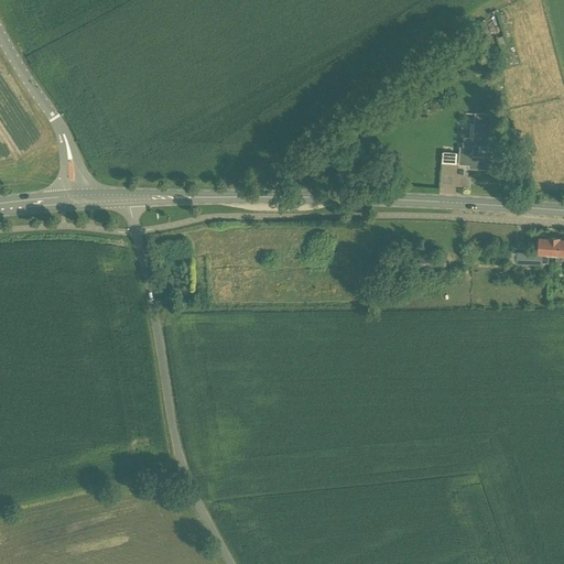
[(475,56),(473,50),(467,52),(469,57),(467,58),(470,68),(487,64),(484,54),(475,56)]
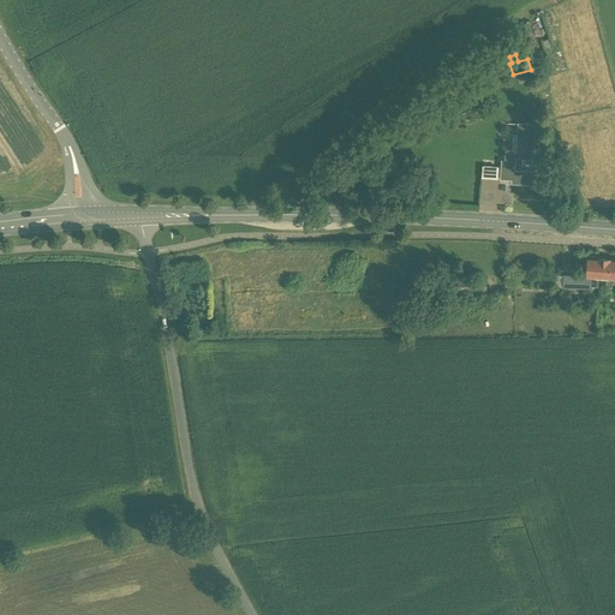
[(532,159),(535,125),(519,124),(517,151),(506,150),(506,165),(501,165),(500,179),(514,180),(513,184),(542,186),(543,173),(521,171),(521,159),(532,159)]
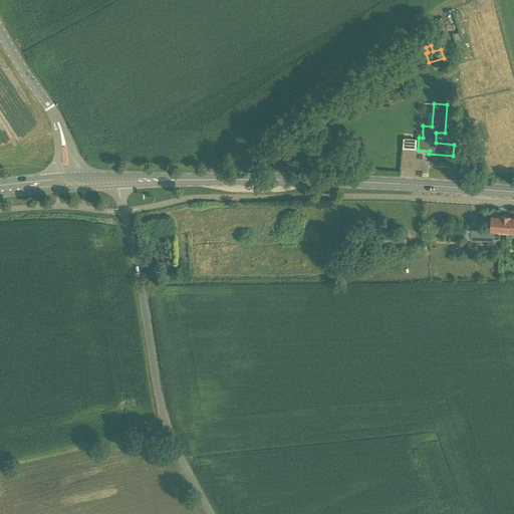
[(401,148),(415,149),(415,138),(402,138),(401,148)]
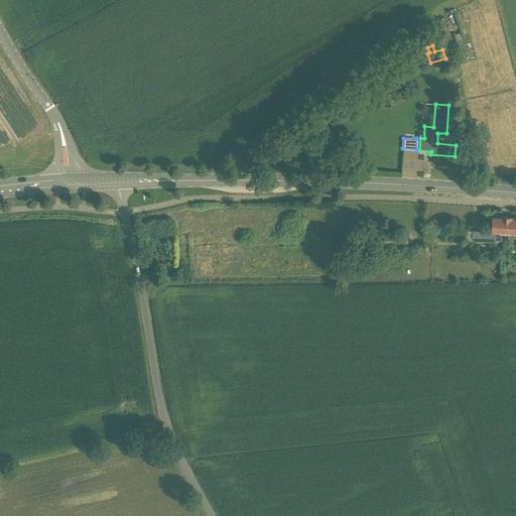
[(505,233),(506,217),(500,217),(499,215),(496,215),(494,216),(493,232),(490,232),(467,231),(467,241),(489,242),(489,240),(495,240),(495,241),(501,241),(502,233),(505,233)]
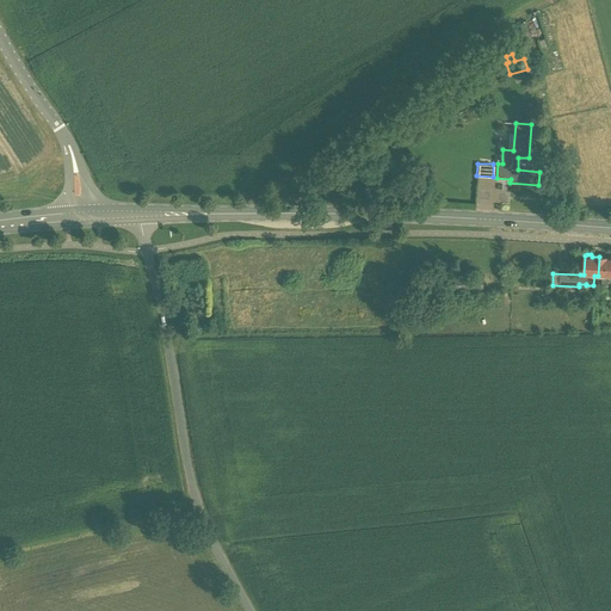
[(599,257),(598,276),(602,277),(602,287),(606,287),(608,277),(610,277),(610,255),(609,255),(606,258),(599,257)]
